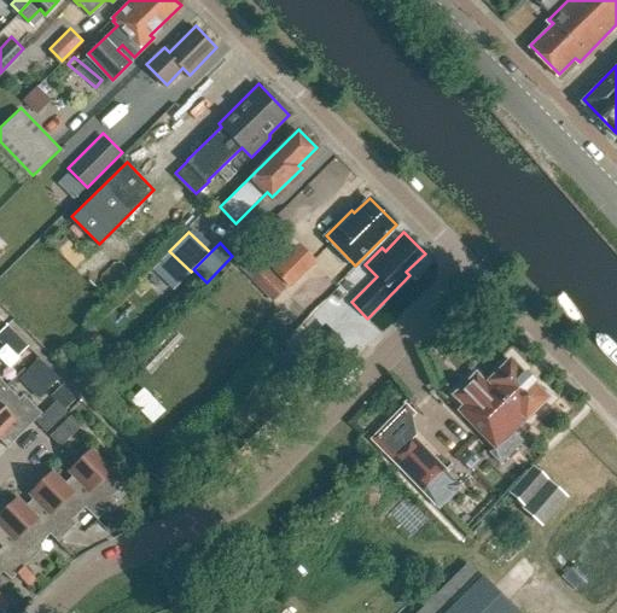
[(290,282),(315,258),(301,244),(275,268),(290,282)]
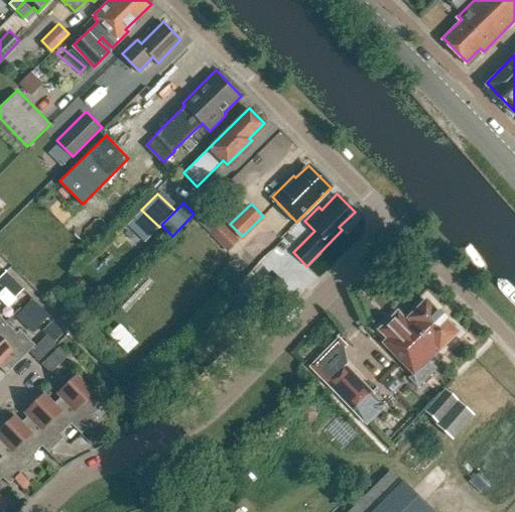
[(202,218),(229,247),(240,236),(213,208),(202,218)]
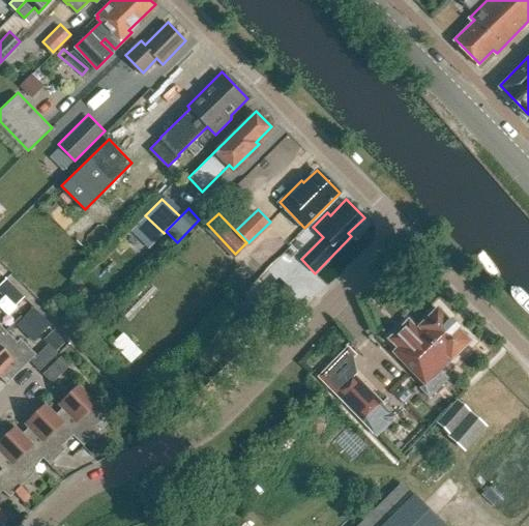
[(141,274),(112,303),(127,319),(156,291),(141,274)]
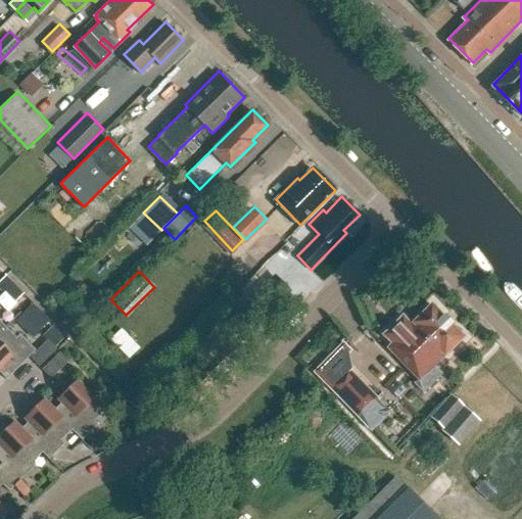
[(14,301),(25,291),(6,274),(0,280),(0,286),(5,292),(14,301)]
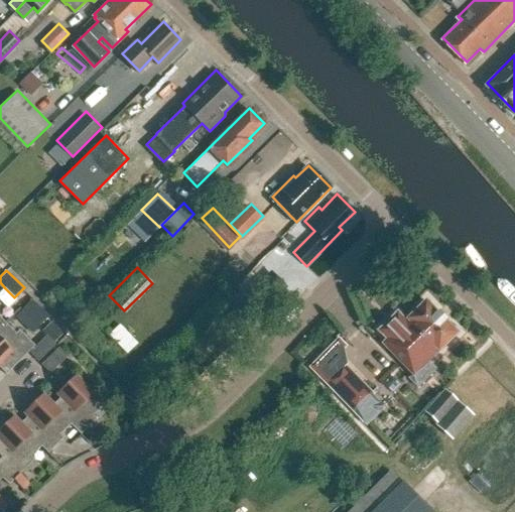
[(270,303),(290,284),(279,272),(259,291),(270,303)]
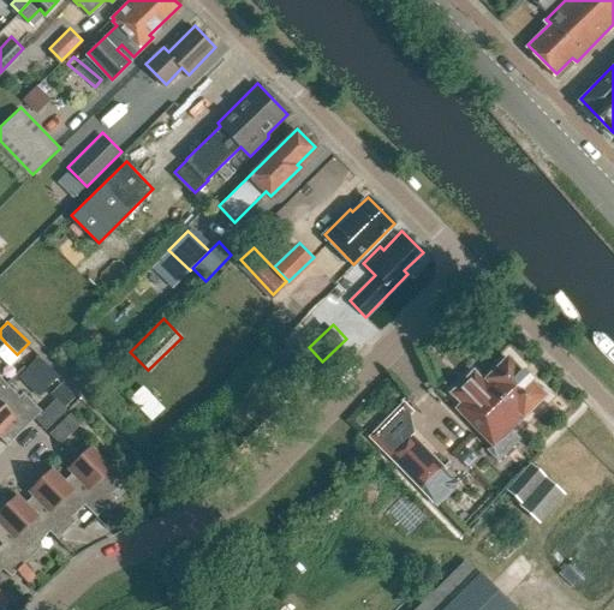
[(47,386),(59,375),(39,354),(28,365),(47,386)]
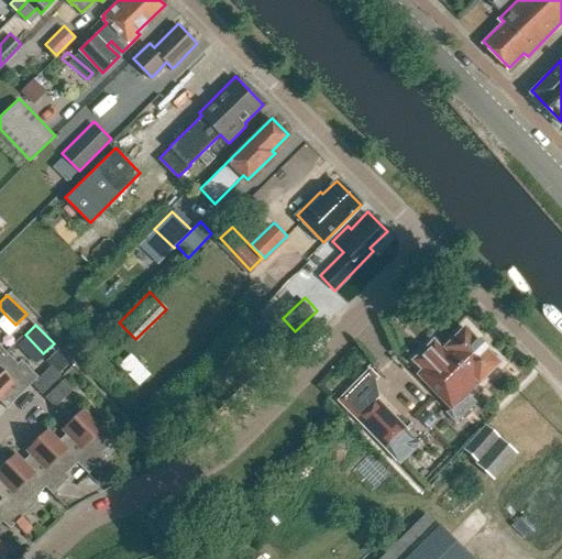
[(467,392),(498,361),(464,326),(444,347),(442,349),(436,341),(433,339),(415,358),(417,360),(418,360),(425,366),(420,371),(453,405),(447,412),(455,422),(476,402),(467,392)]
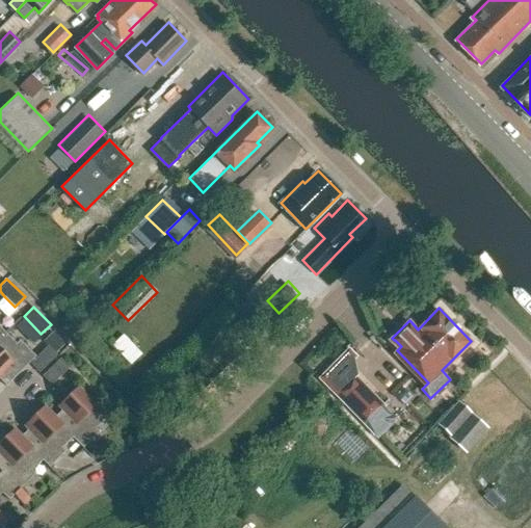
[(56,351),(65,341),(54,330),(44,339),(56,351)]
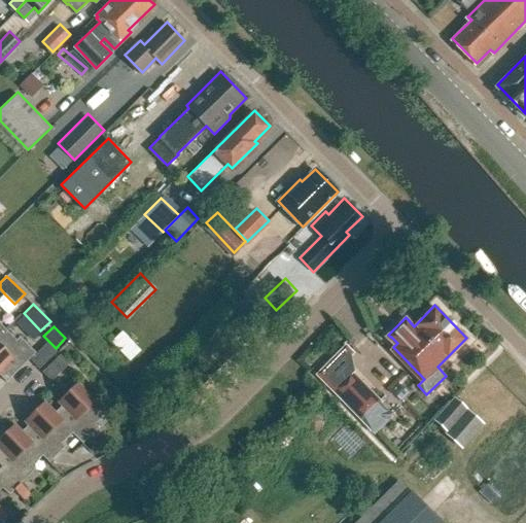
[(16,339),(5,327),(0,333),(0,374),(6,380),(36,351),(20,335),(16,339)]
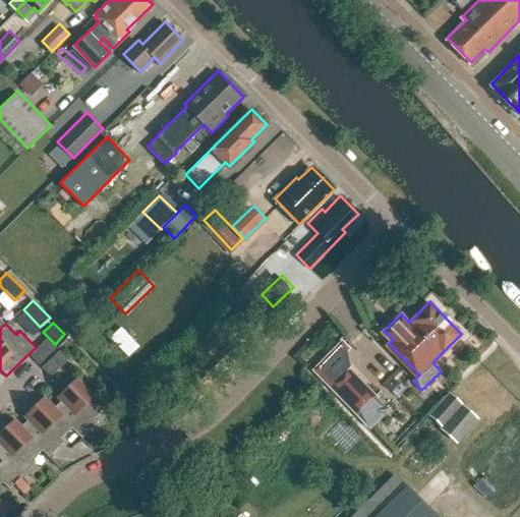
[(108,334),(125,355),(136,346),(118,325),(108,334)]
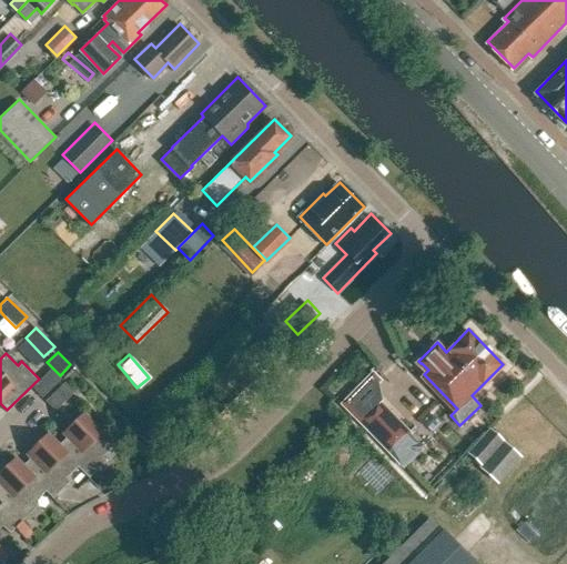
[(47,399),(56,409),(74,390),(64,381),(47,399)]
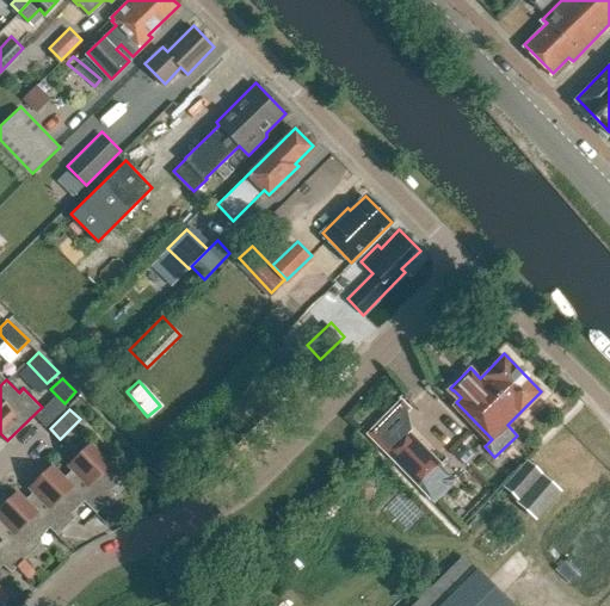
[(419,484),(442,463),(408,430),(386,451),(419,484)]
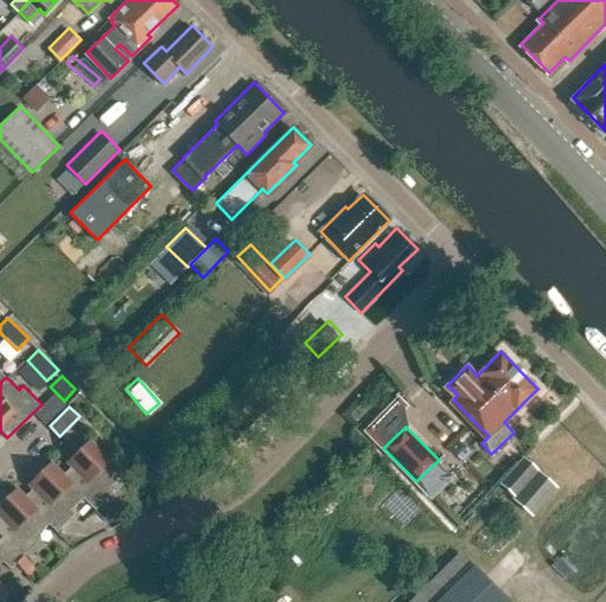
[(71,465),(63,473),(83,495),(95,508),(114,490),(110,486),(123,473),(89,439),(68,460),(71,465)]
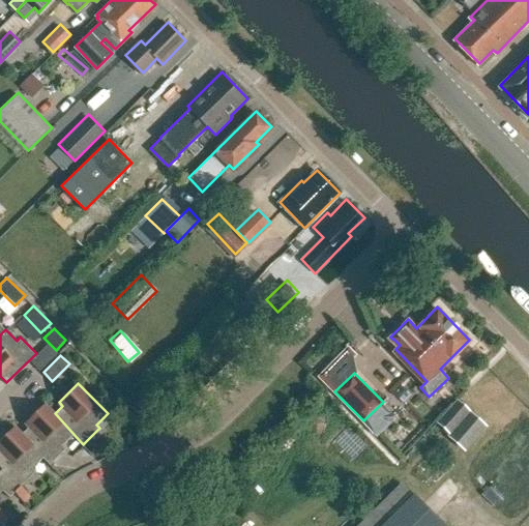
[(465,447),(487,425),(459,398),(439,419),(450,431),(449,433),(465,447)]
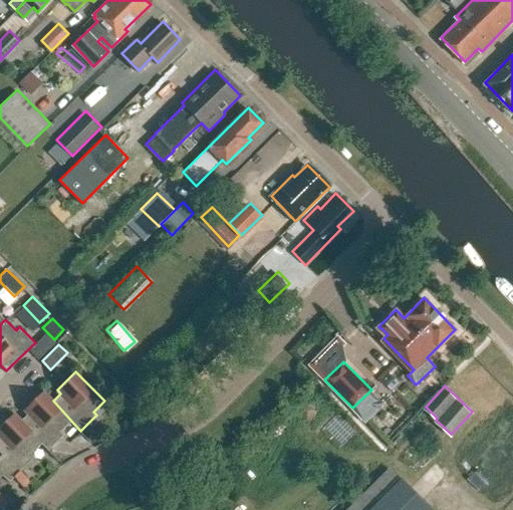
[(70,420),(53,401),(43,391),(24,409),(28,413),(21,419),(41,442),(48,449),(64,434),(60,430),(70,420)]
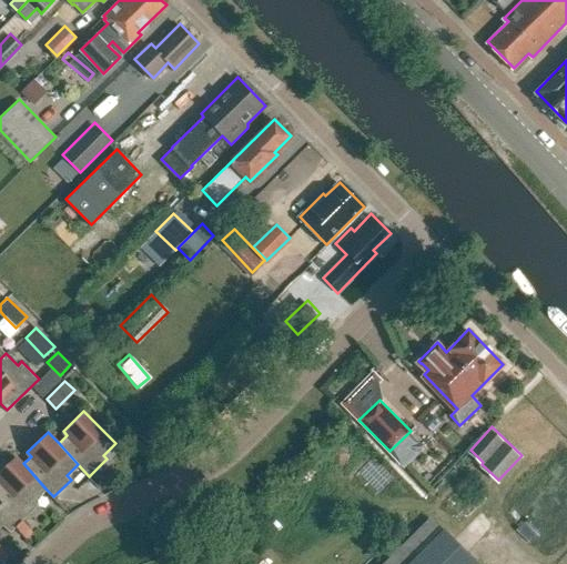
[(46,489),(23,463),(16,455),(0,471),(0,496),(22,520),(39,504),(34,500),(46,489)]
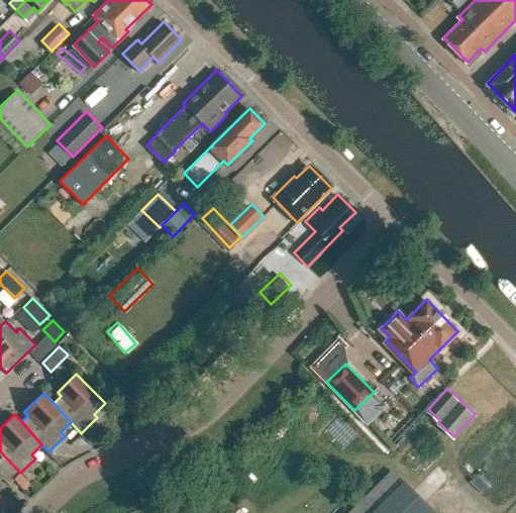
[(30,483),(20,473),(0,451),(0,479),(3,477),(9,484),(14,479),(24,489),(30,483)]
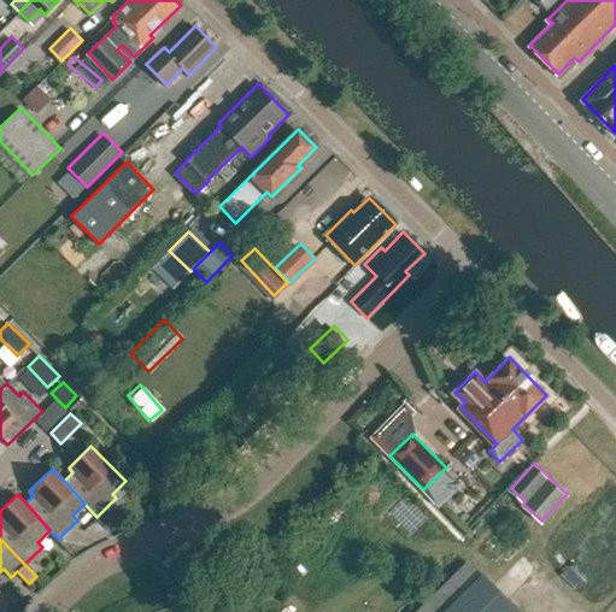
[(511,611),(516,608),(469,560),(416,611),(511,611)]
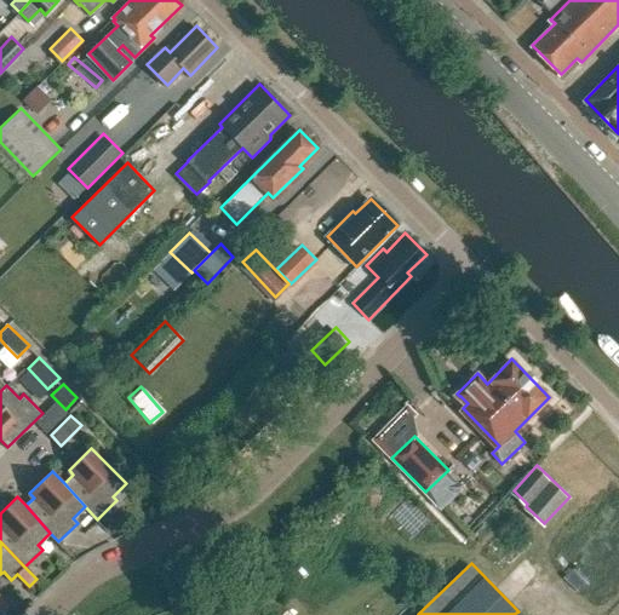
[(10,604),(0,593),(0,608),(3,611),(10,604)]
